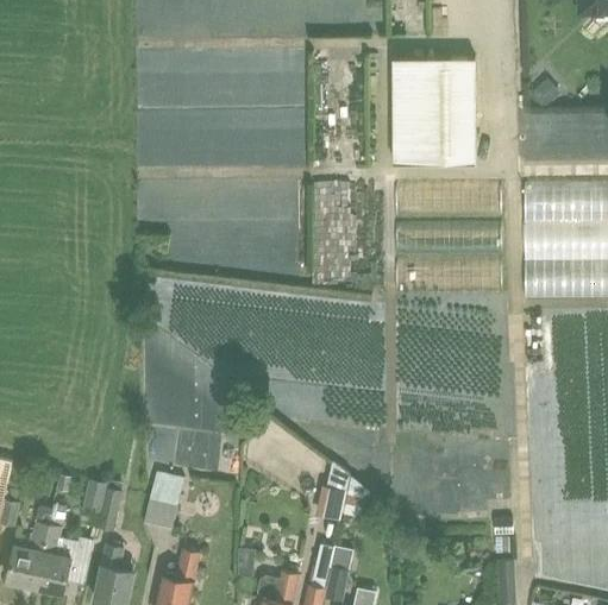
[(607,0),(577,0),(577,13),(607,13),(607,0)]
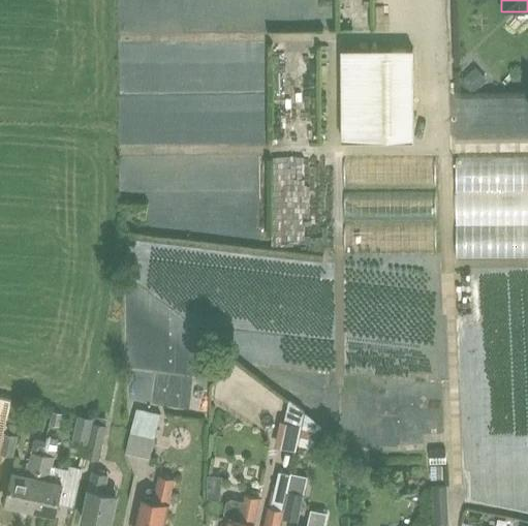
[(341,143),(412,142),(411,50),(341,51),(341,143)]
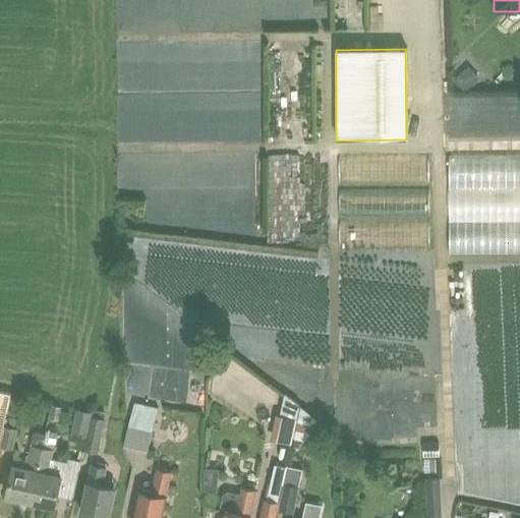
[(468,84),(480,78),(472,65),(461,71),(468,84)]
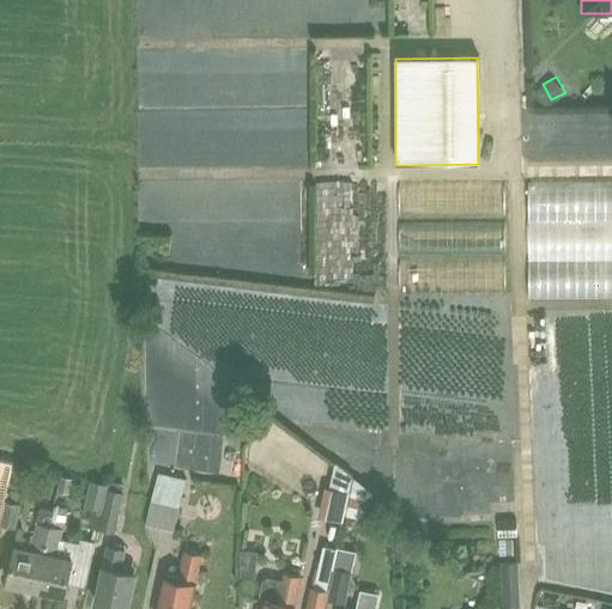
[(611,182),(528,182),(528,217),(531,217),(531,249),(611,249),(611,182)]
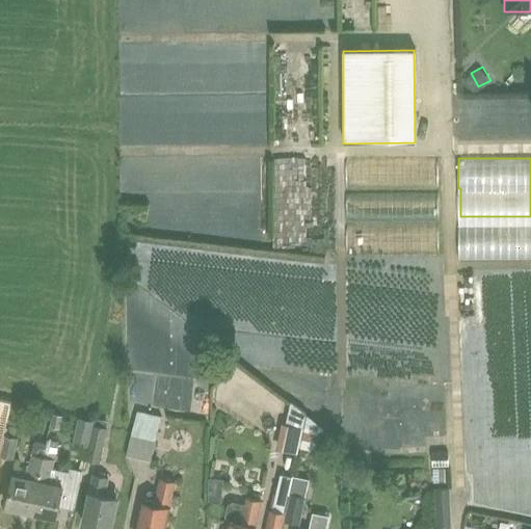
[(530,245),(530,226),(460,228),(460,247),(530,245)]
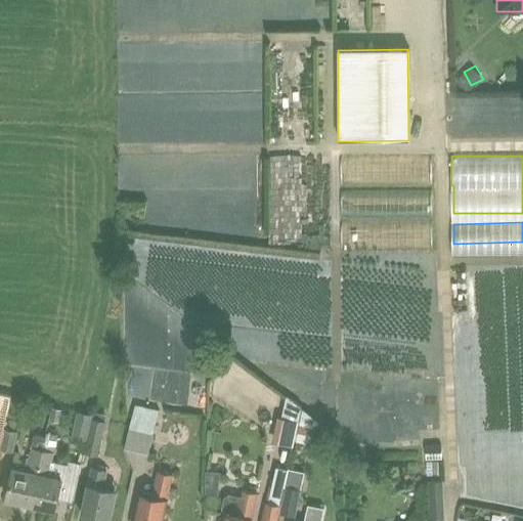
[(281,439),(317,444),(322,410),(286,405),(281,439)]
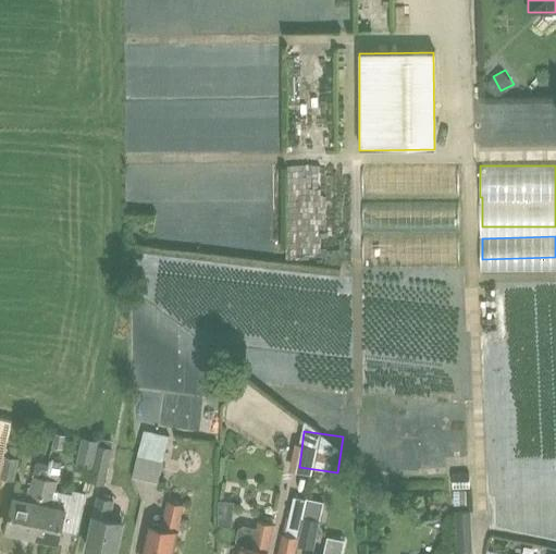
[(143,432),(131,480),(157,485),(169,439),(143,432)]
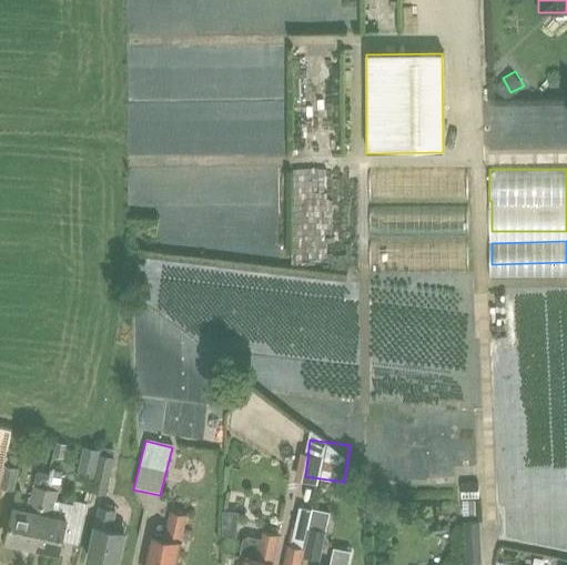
[(93,480),(99,456),(99,452),(83,449),(78,476),(93,480)]
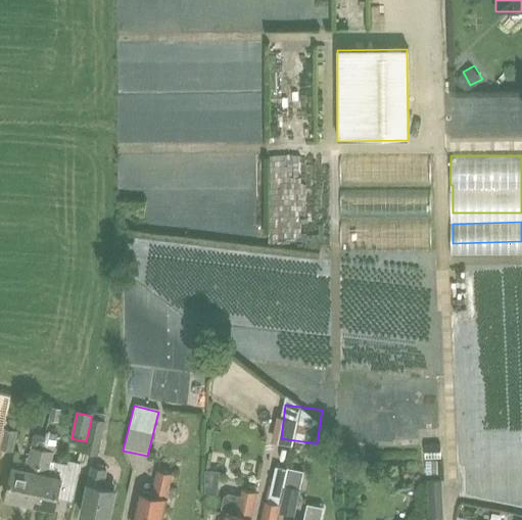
[(91,420),(86,441),(83,455),(96,457),(103,423),(91,420)]
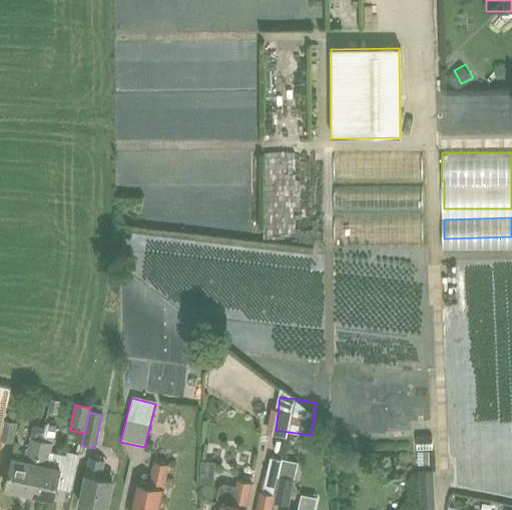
[(16,425),(3,422),(0,434),(0,441),(12,444),(16,425)]
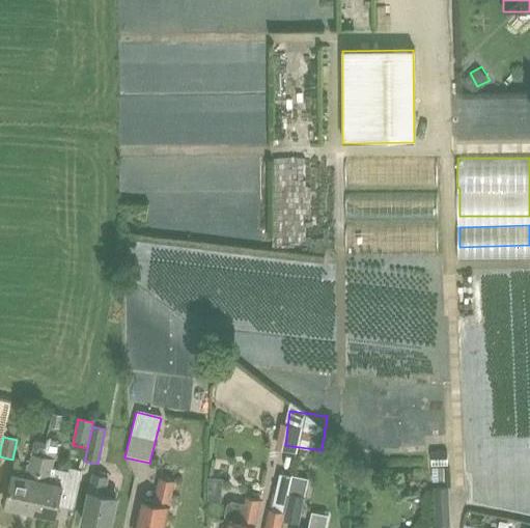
[(20,510),(30,513),(33,499),(43,454),(45,445),(34,443),(33,450),(32,450),(28,466),(27,466),(24,479),(12,476),(5,507),(7,508),(9,511),(17,512),(20,510)]
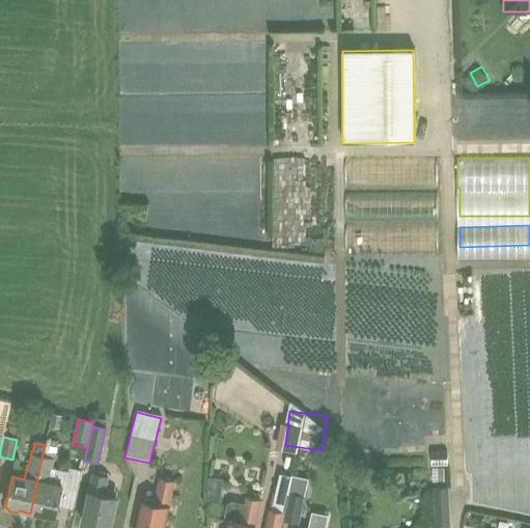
[(33,499),(30,513),(40,516),(43,519),(50,520),(52,518),(54,519),(61,487),(50,484),(53,471),(50,471),(53,460),(55,448),(45,445),(43,454),(33,499)]
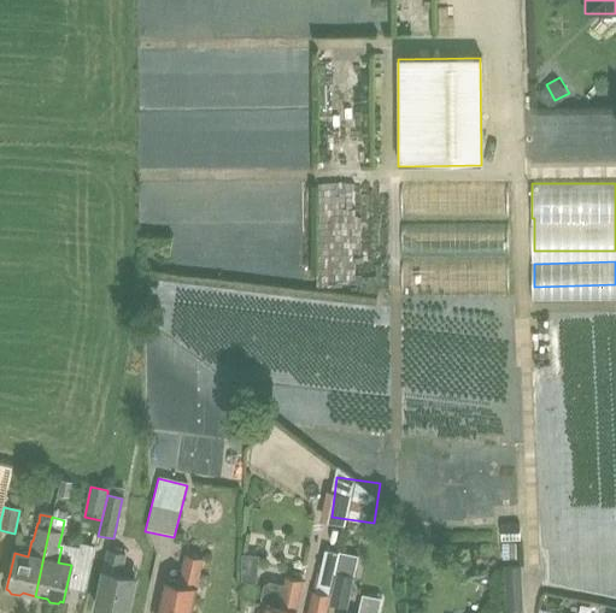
[(522,526),(503,526),(503,538),(522,538),(522,526)]
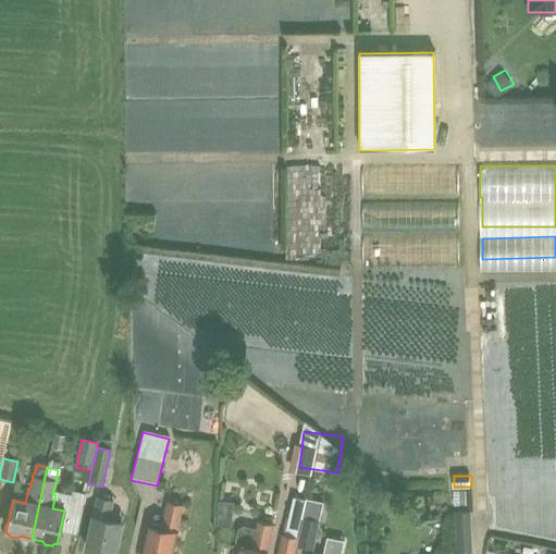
[(114,553),(121,524),(119,524),(108,521),(112,503),(108,502),(109,497),(102,496),(101,500),(97,499),(86,552),(93,553),(114,553)]
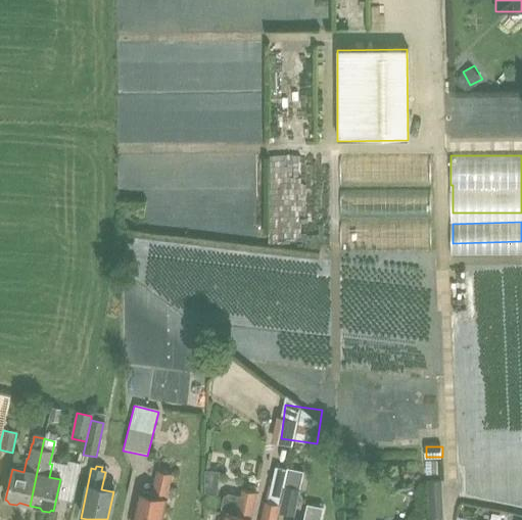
[(156,471),(152,491),(151,498),(138,494),(133,519),(160,519),(171,474),(156,471)]
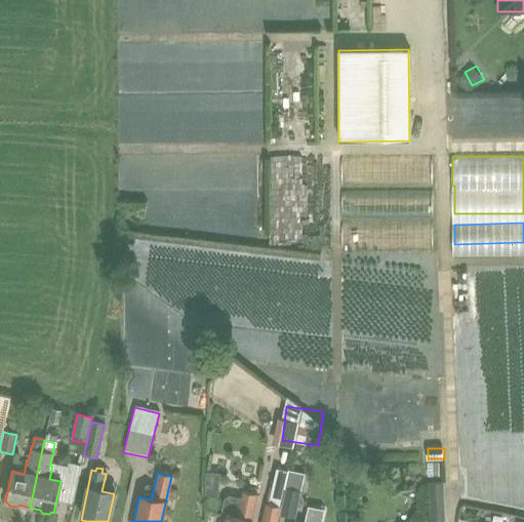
[(444,521),(443,484),(429,484),(430,521),(444,521)]
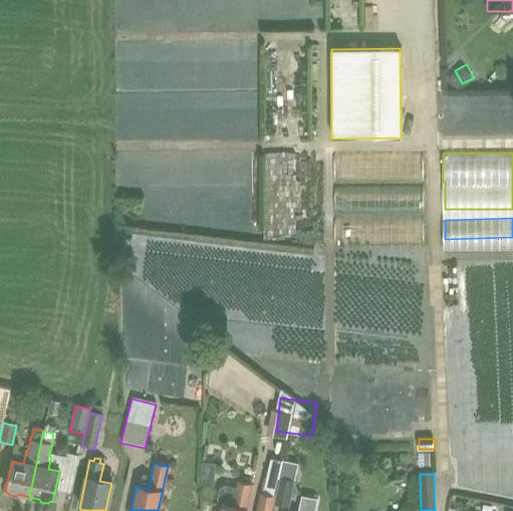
[(279,480),(273,506),(288,510),(294,483),(279,480)]
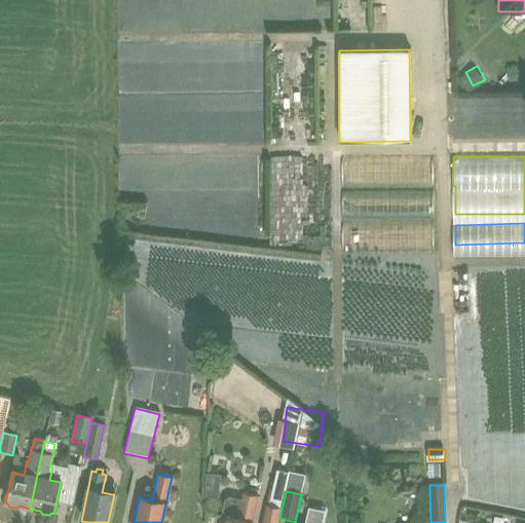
[(251,522),(257,496),(249,494),(242,493),(240,501),(229,498),(224,501),(222,511),(225,515),(225,517),(223,517),(222,522),(251,522)]
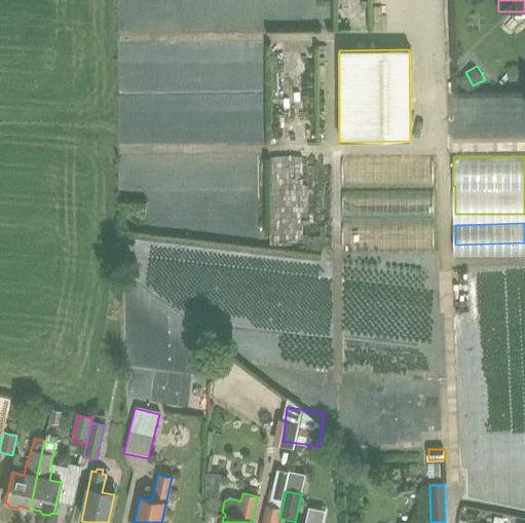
[(276,522),(279,509),(265,506),(261,522),(276,522)]
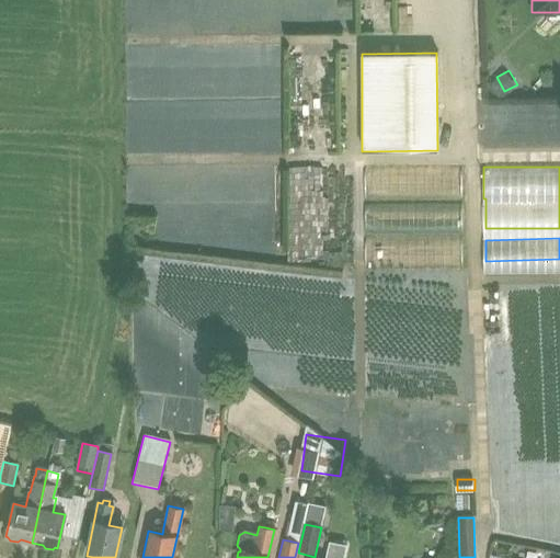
[(343,557),(345,546),(328,543),(324,557),(343,557)]
